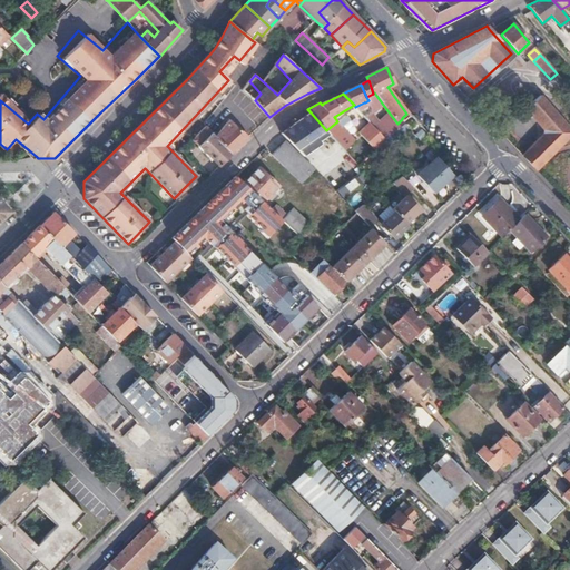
[(522,155),(521,155),(536,170),(569,136),(569,127),(541,96),(526,109),(543,129),(543,134),(522,155)]
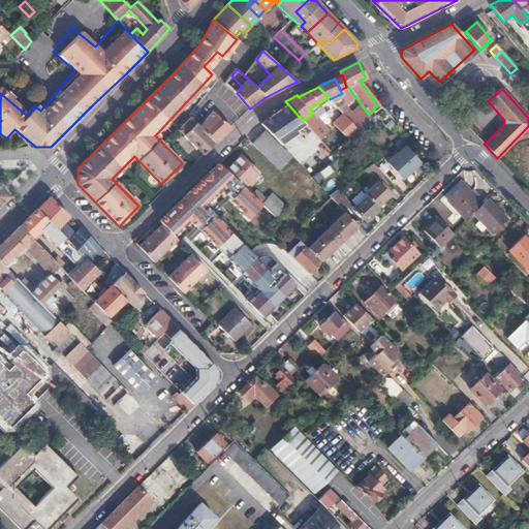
[(303,121),(288,104),(273,114),(261,123),(279,142),(306,123),(303,121)]
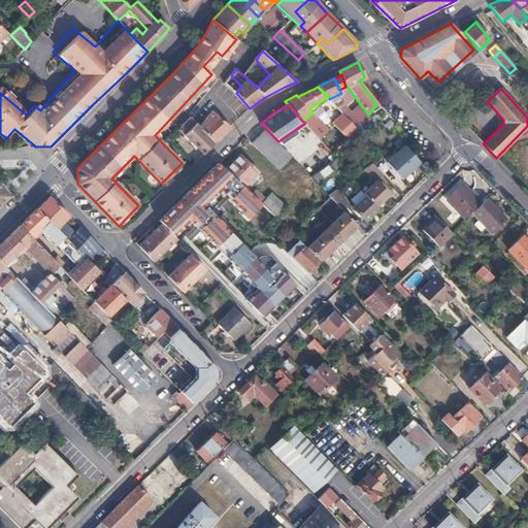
[(344,105),(339,109),(343,114),(349,120),(353,116),(344,105)]
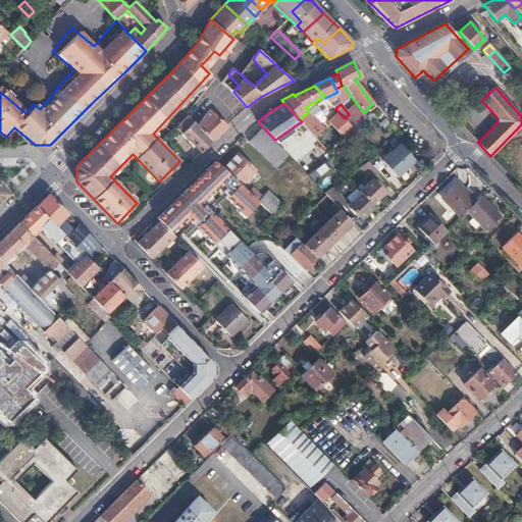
[(357,104),(353,109),(361,120),(371,114),(369,112),(367,110),(364,113),(357,104)]
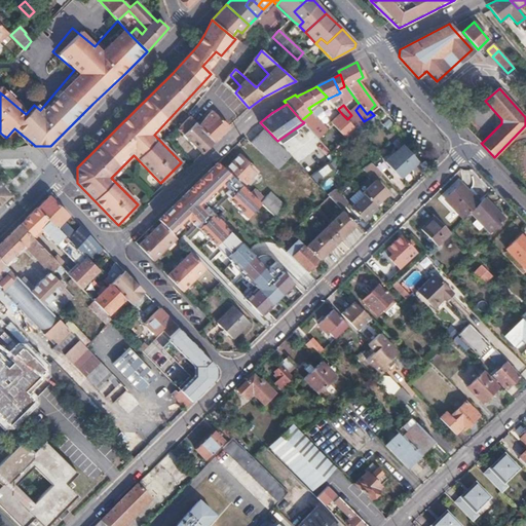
[(372,113),(374,115),(374,116),(387,130),(396,123),(391,118),(389,119),(379,107),(378,108),(372,113)]
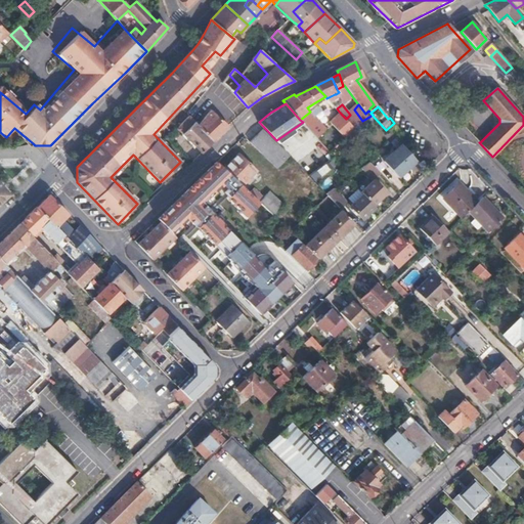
[(354,110),(350,115),(346,119),(353,128),(362,121),(354,110)]
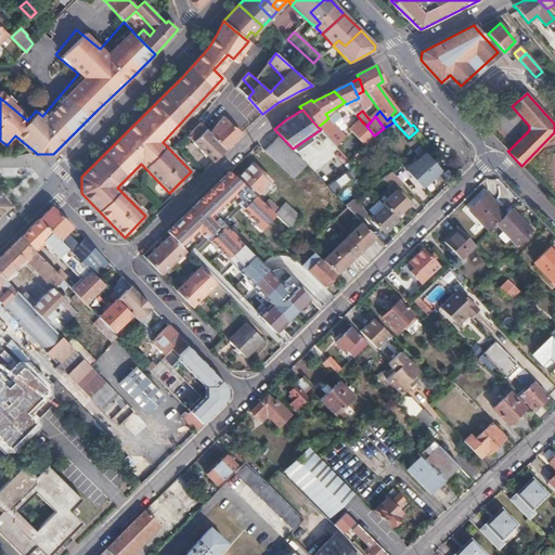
[(223,118),(210,134),(227,150),(243,134),(223,118)]
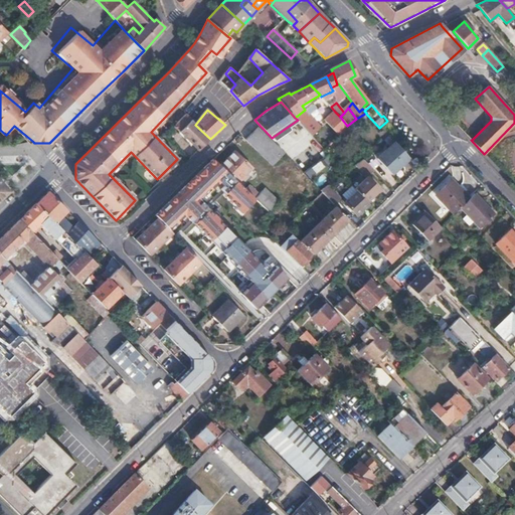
[(305,110),(295,118),(298,120),(307,131),(324,150),(330,145),(319,131),(322,128),(305,110)]
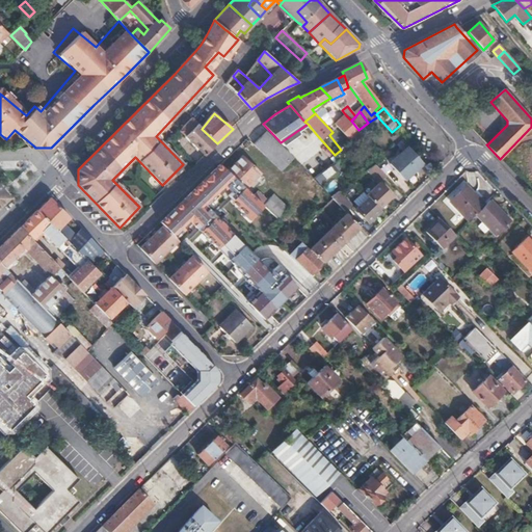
[(351,121),(346,115),(336,124),(350,141),(361,132),(358,130),(351,121)]
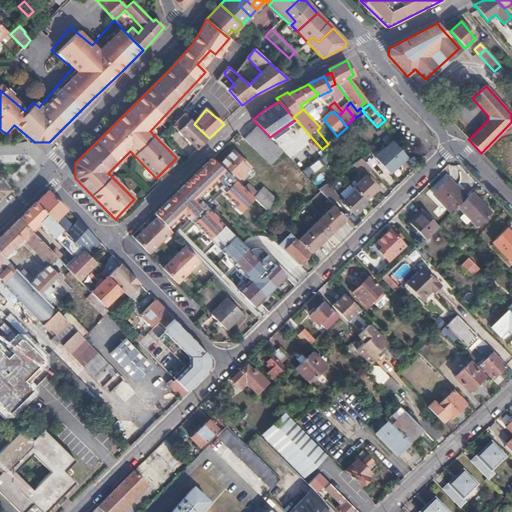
[(345,125),(347,127),(355,120),(354,118),(345,125)]
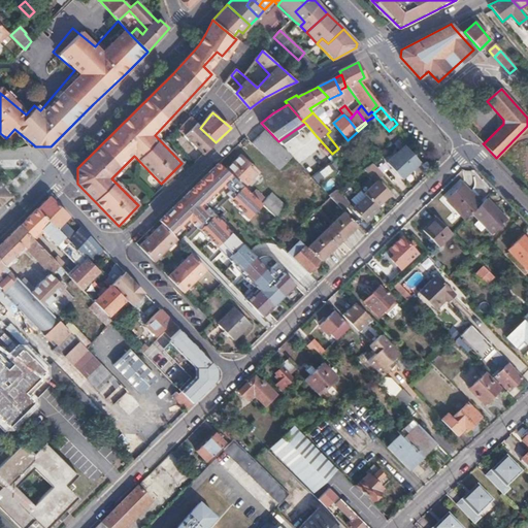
[(196,125),(185,136),(188,138),(204,155),(216,143),(216,142),(200,128),(196,125)]
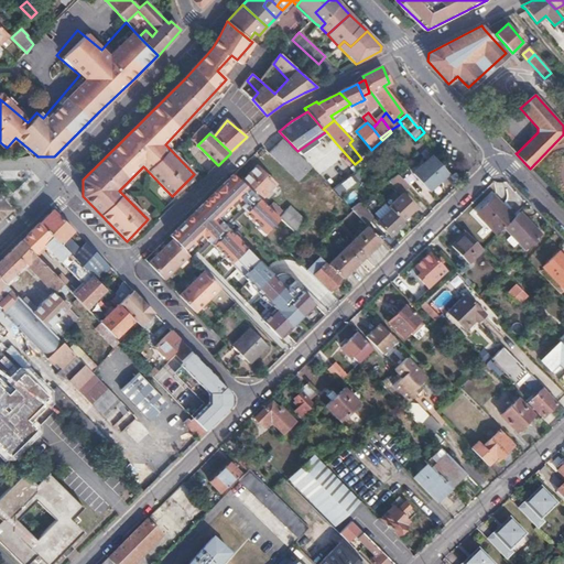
[(282,140),(270,153),(297,181),(312,167),(282,140)]
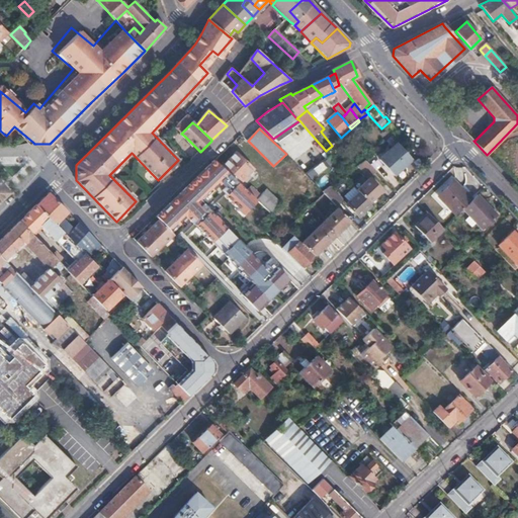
[(397,144),(379,160),(394,176),(411,159),(397,144)]
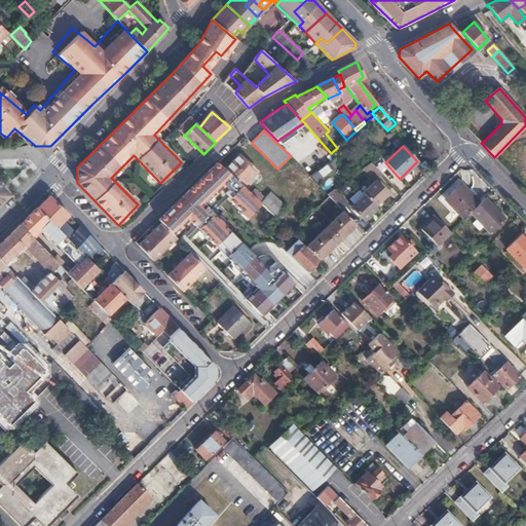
[(240,154),(226,170),(243,187),(258,172),(240,154)]
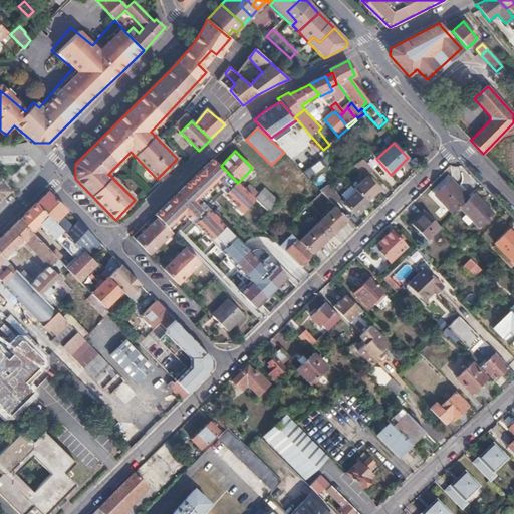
[(214,159),(191,181),(212,203),(220,195),(226,201),(234,196),(244,206),(229,220),(245,236),(269,212),(254,198),(245,189),(238,183),(221,166),(214,159)]
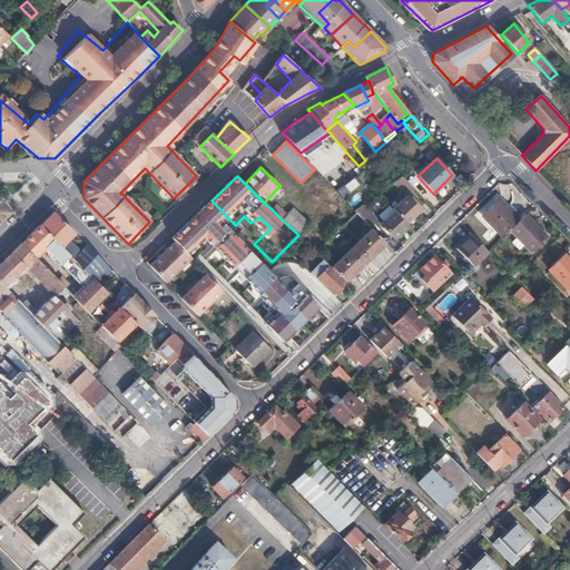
[(402,177),(395,183),(408,196),(413,189),(402,177)]
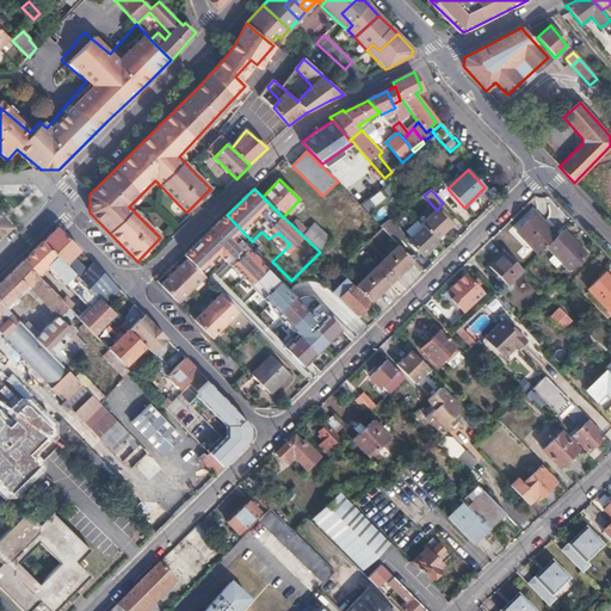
[(362,203),(368,211),(377,205),(371,197),(362,203)]
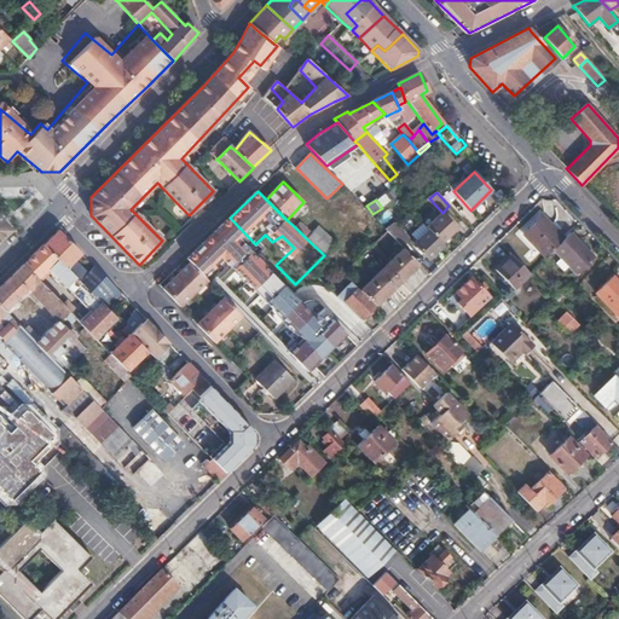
[(443,213),(428,226),(431,230),(443,242),(457,229),(443,213)]
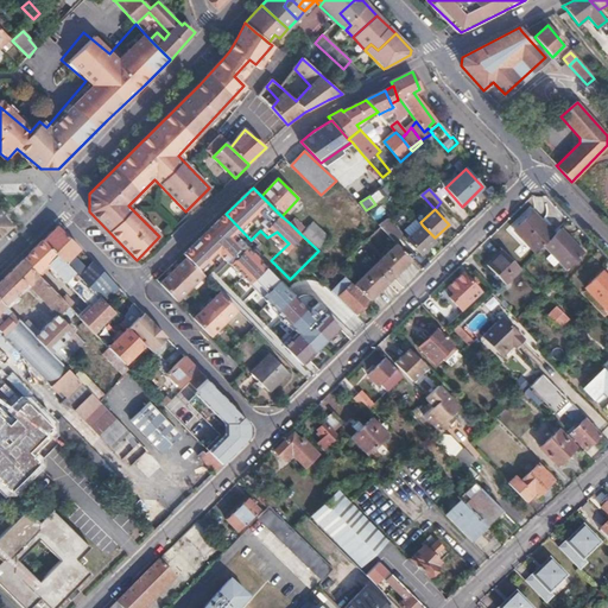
[(0,236),(11,226),(0,214),(0,236)]
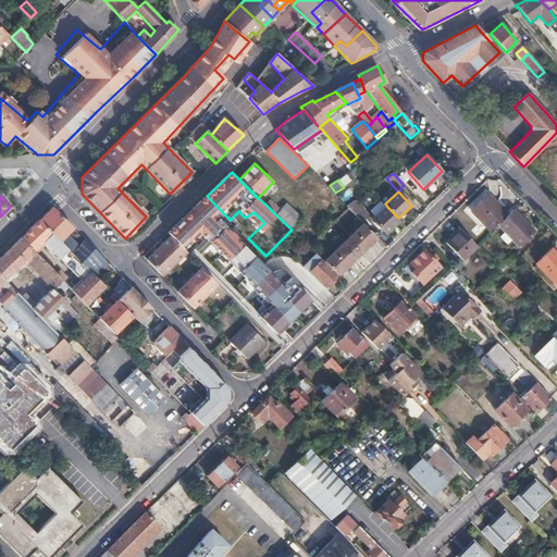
[(472,211),(492,232),(498,224),(508,215),(489,196),(472,211)]
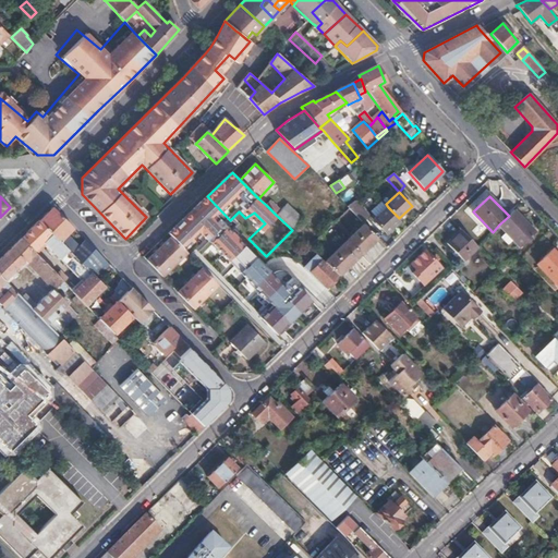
[(270,201),(266,205),(276,215),(280,210),(270,201)]
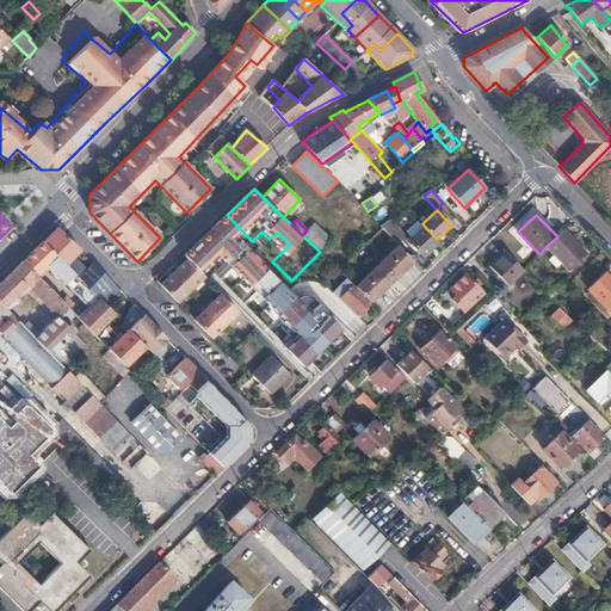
[(381,226),(382,228),(397,244),(406,235),(390,220),(381,226)]
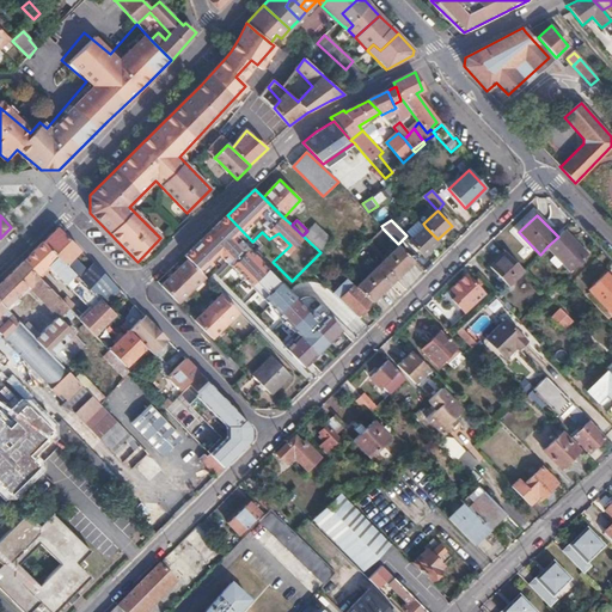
[(307,231),(303,236),(320,252),(332,240),(314,222),(307,231)]
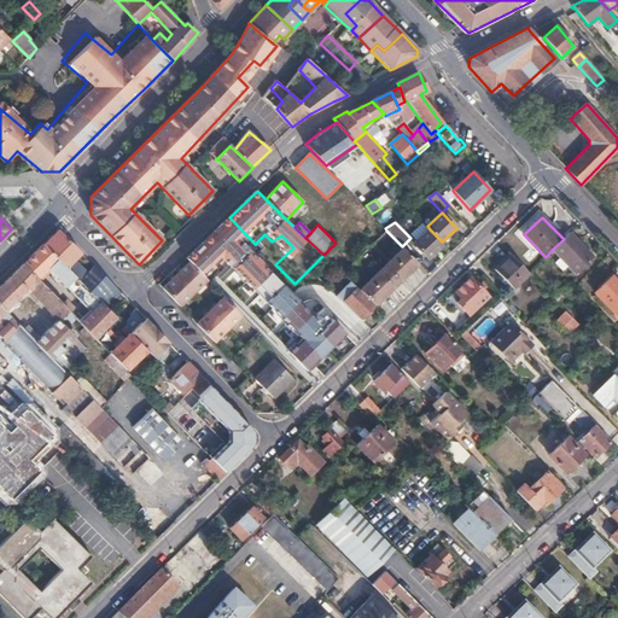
[(58,229),(42,244),(66,268),(76,260),(82,254),(58,229)]
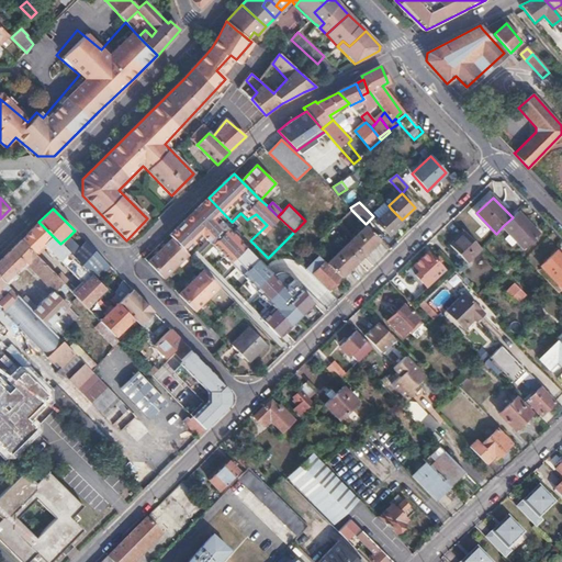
[(402,220),(391,209),(377,221),(391,235),(404,223),(402,220)]
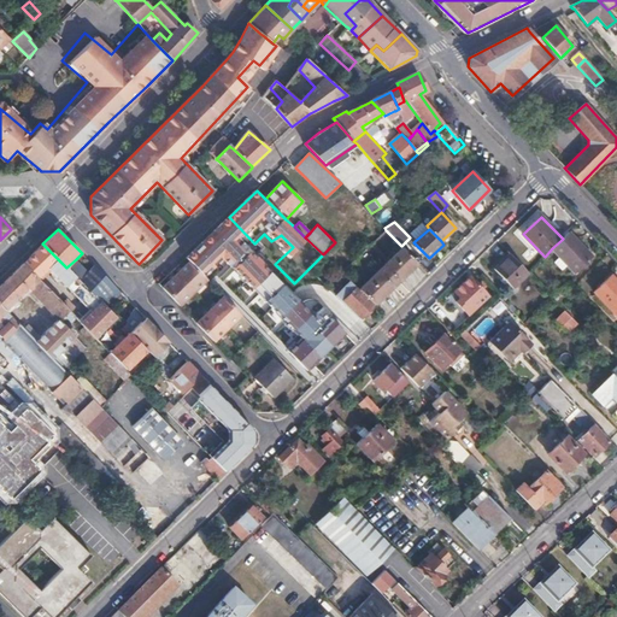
[(592,258),(569,233),(563,239),(552,248),(576,274),(592,258)]
